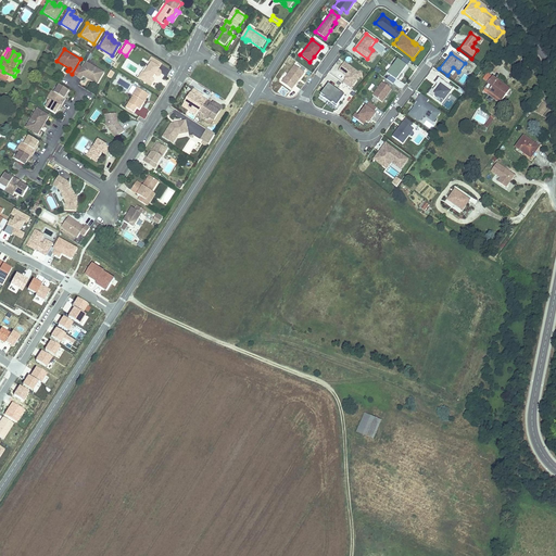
[(147,66),(139,78),(149,85),(152,78),(150,77),(152,74),(154,75),(155,75),(158,75),(160,73),(159,70),(156,68),(160,63),(150,57),(147,61),(150,62),(147,66)]
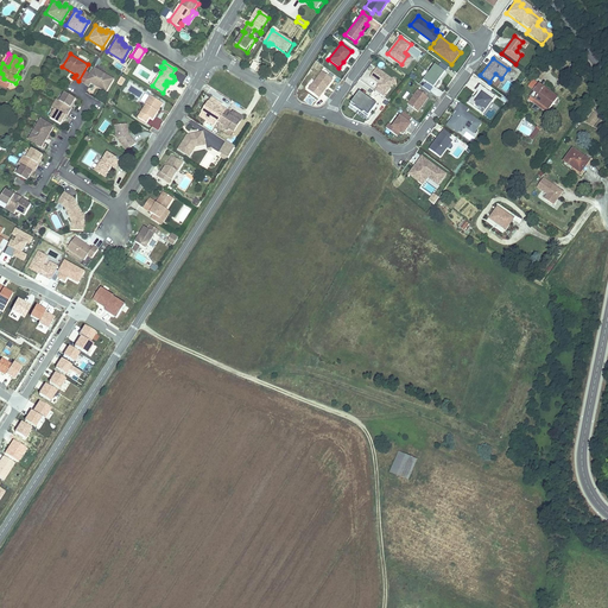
[(445,73),(449,68),(441,62),(437,67),(445,73)]
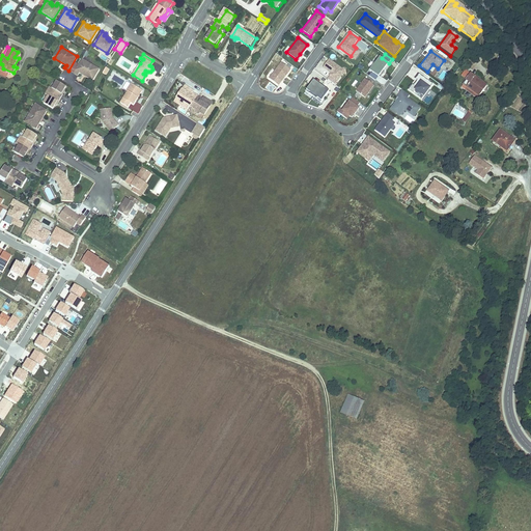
[(380,57),(374,63),(384,71),(389,63),(380,57)]
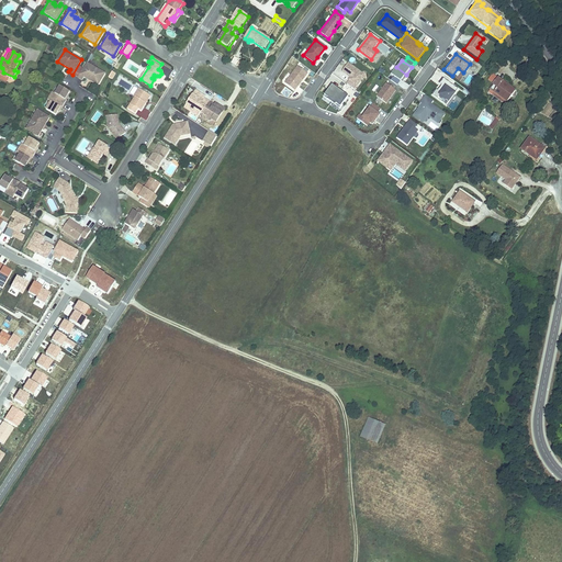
[(103,72),(87,63),(78,78),(82,80),(83,77),(96,85),(103,72)]
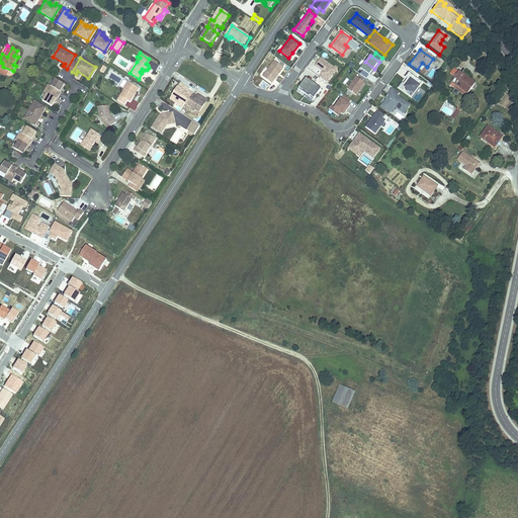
[(327,82),(334,73),(334,67),(322,58),(316,66),(324,72),(322,73),(323,74),(320,77),(327,82)]
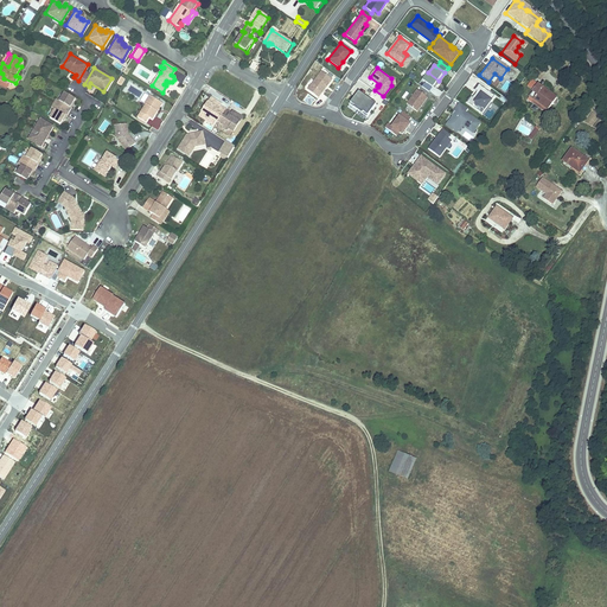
[(149,83),(152,85),(160,72),(158,71),(149,83)]
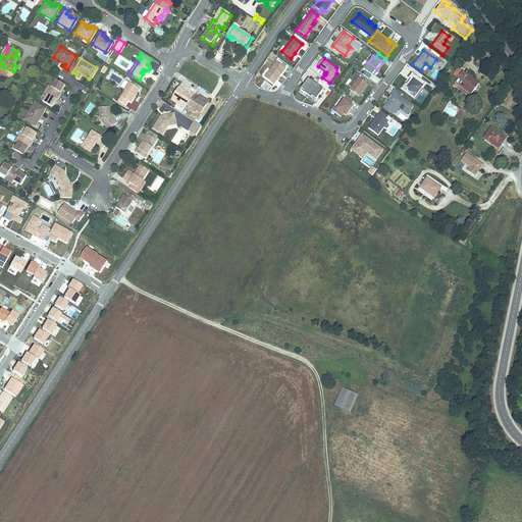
[(275,61),(263,77),(272,84),(284,68),(275,61)]
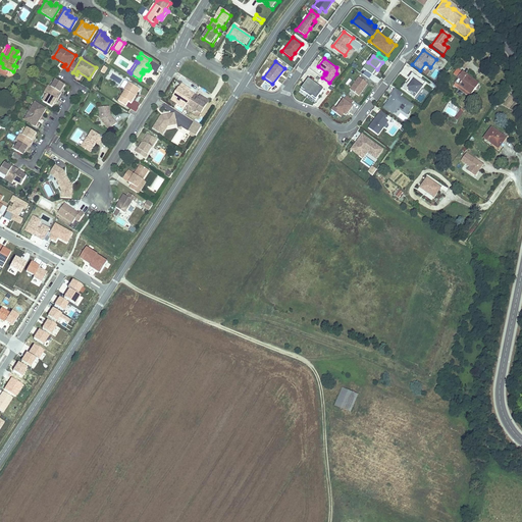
[(2,63),(0,62),(0,69),(6,74),(13,71),(3,67),(2,63)]
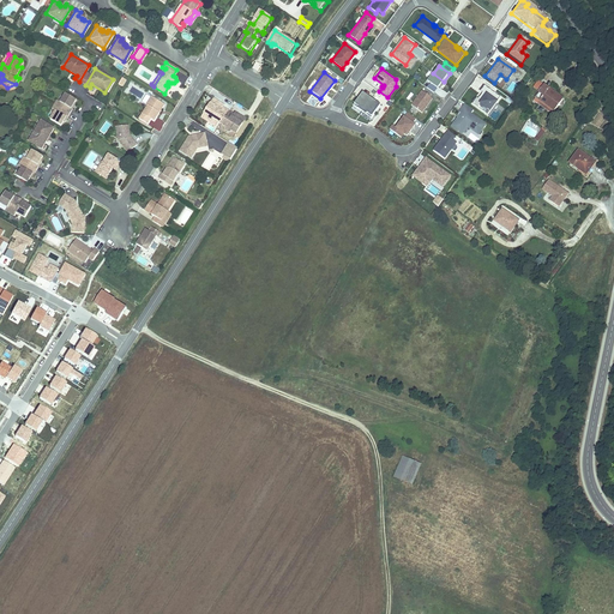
[(438,89),(444,82),(433,73),(427,82),(431,84),(438,89)]
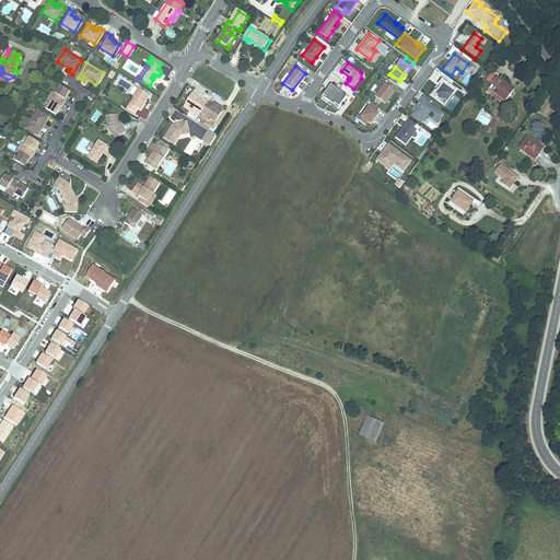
[(389,80),(396,85),(399,81),(393,77),(389,80)]
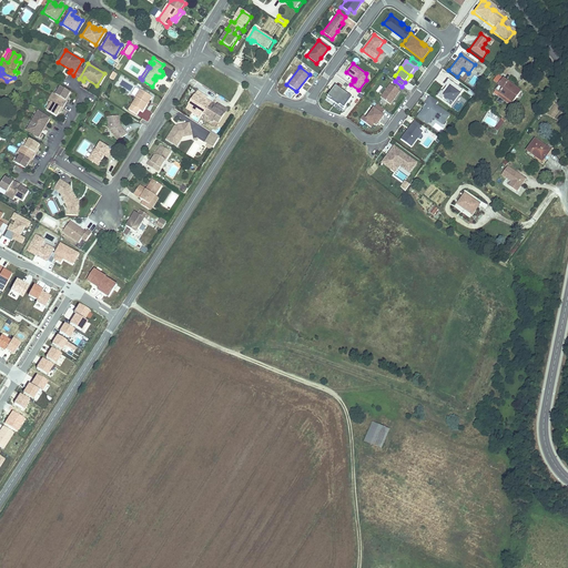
[(523,91),(506,78),(497,88),(501,91),(515,101),(523,91)]
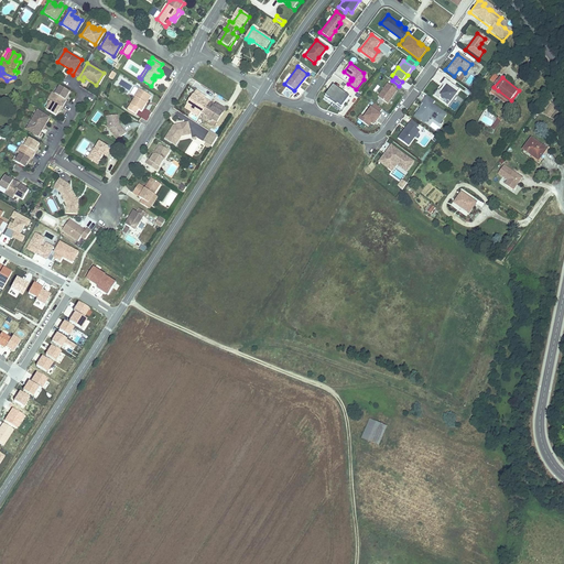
[(446,106),(458,90),(443,78),(440,85),(441,86),(444,88),(441,94),(437,91),(436,90),(432,96),(446,106)]
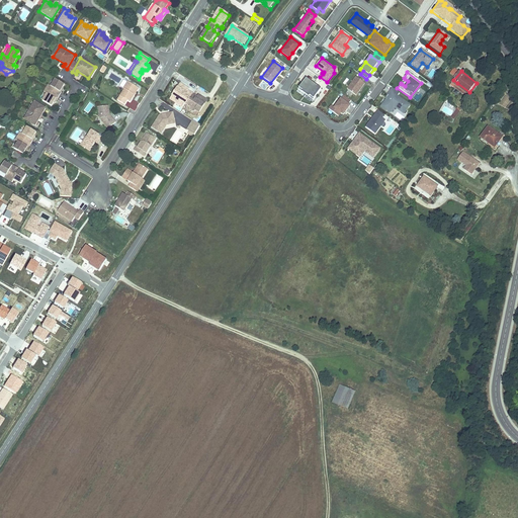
[(356,95),(365,83),(356,77),(347,89),(356,95)]
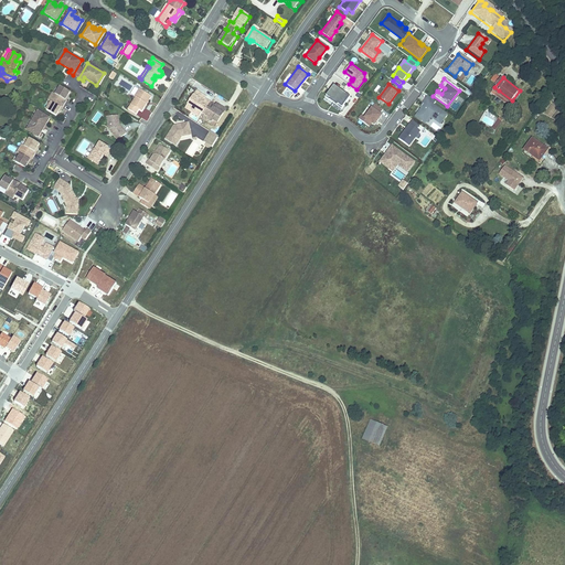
[(67,94),(68,91),(59,85),(54,93),(51,92),(46,99),(50,102),(45,109),(56,115),(57,112),(59,113),(68,95),(67,94)]
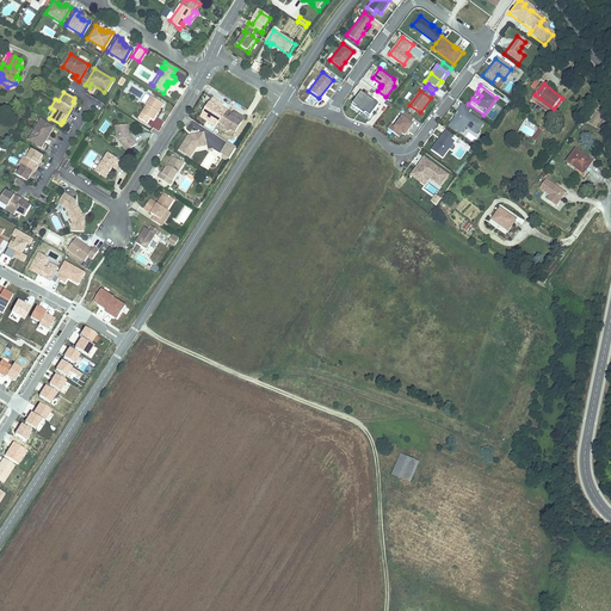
[(370,118),(380,105),(375,103),(376,102),(368,96),(366,96),(362,92),(352,105),(370,118)]
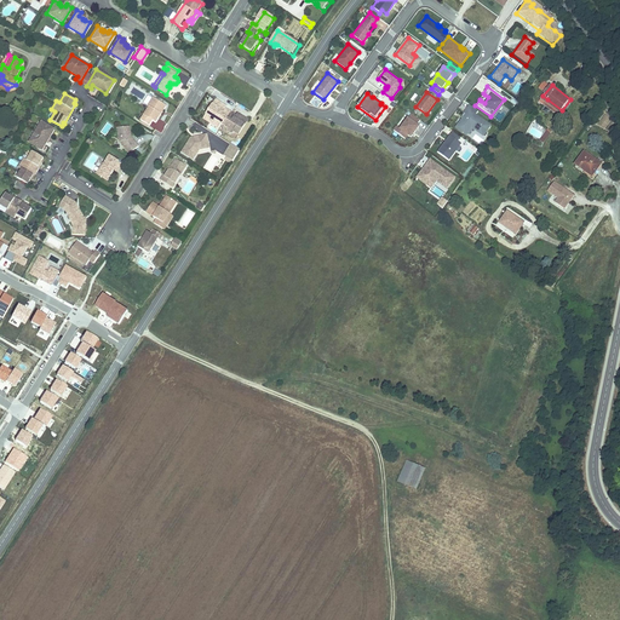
[(147,105),(142,114),(154,121),(159,113),(156,112),(162,103),(150,96),(145,104),(147,105)]
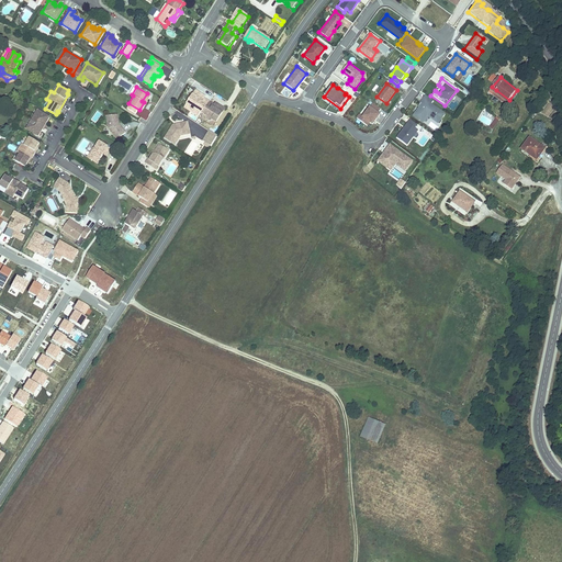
[(509,100),(496,90),(495,93),(507,102),(509,100)]
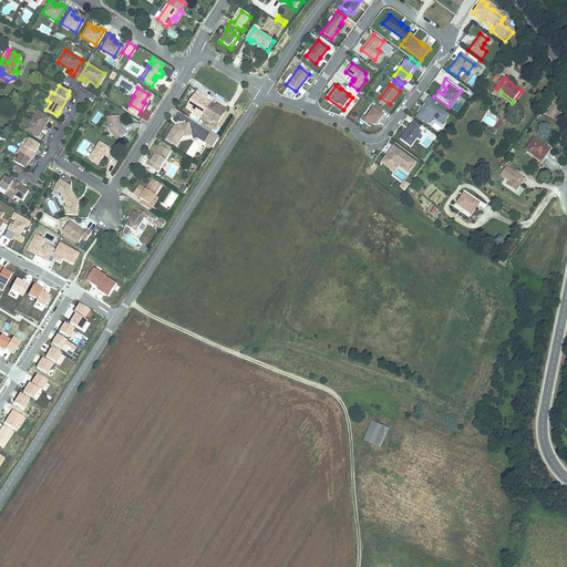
[(198,93),(189,106),(193,109),(193,110),(193,112),(195,113),(197,113),(198,112),(202,114),(206,117),(210,120),(209,121),(210,123),(212,124),(214,124),(215,123),(218,125),(227,112),(224,109),(222,111),(216,107),(207,101),(202,98),(203,95),(198,93)]
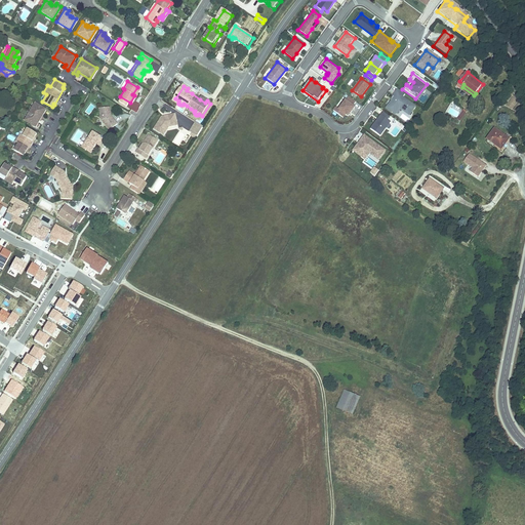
[(393,114),(398,108),(407,115),(413,107),(401,97),(403,94),(396,89),(392,96),(393,97),(385,108),(393,114)]
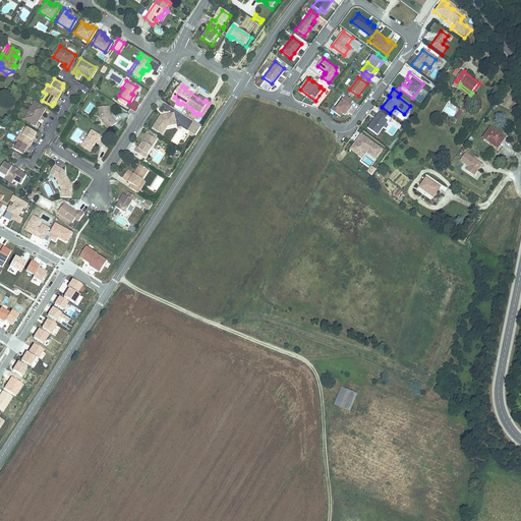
[(353,101),(346,96),(337,109),(334,107),(331,110),(340,117),(343,113),(346,115),(352,107),(350,105),(353,101)]
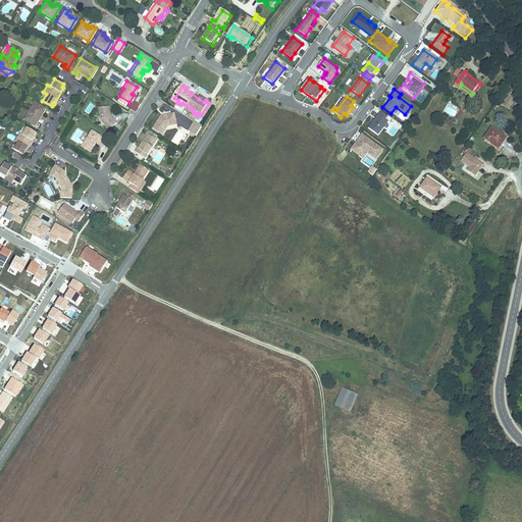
[(184,108),(186,105),(183,103),(181,104),(179,104),(177,103),(177,101),(177,100),(174,98),(172,101),(184,108)]
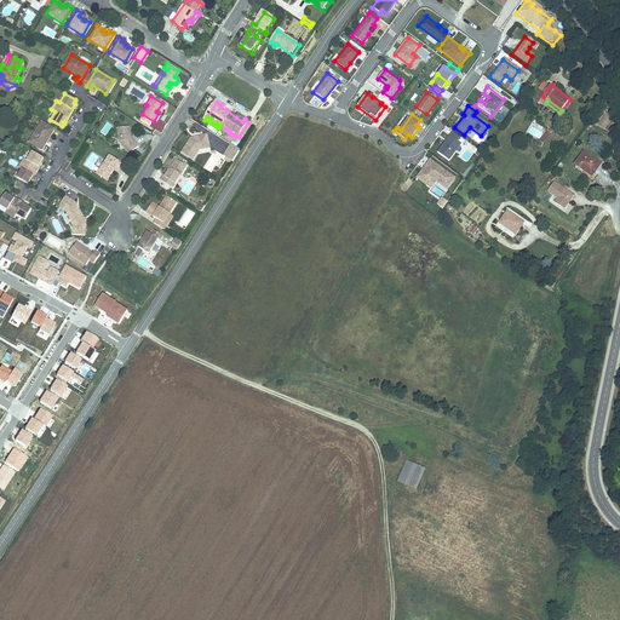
[(33,145),(45,151),(57,131),(44,124),(33,145)]
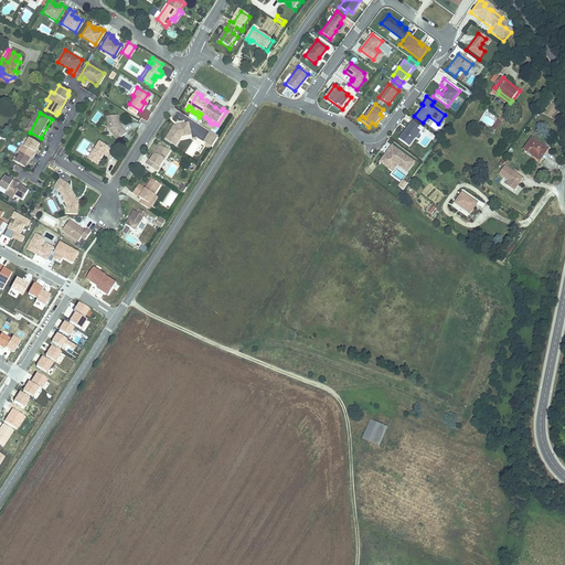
[(106,128),(115,138),(124,131),(117,124),(116,114),(105,115),(106,128)]
